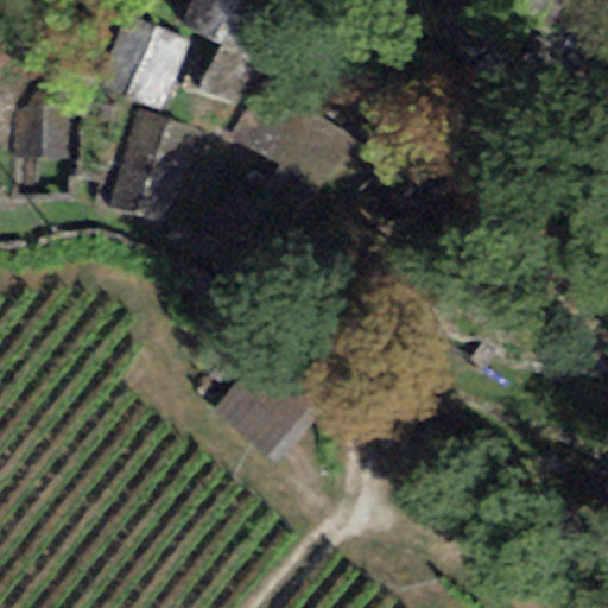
[(277,0),(192,0),(182,31),(255,58),(277,0)]
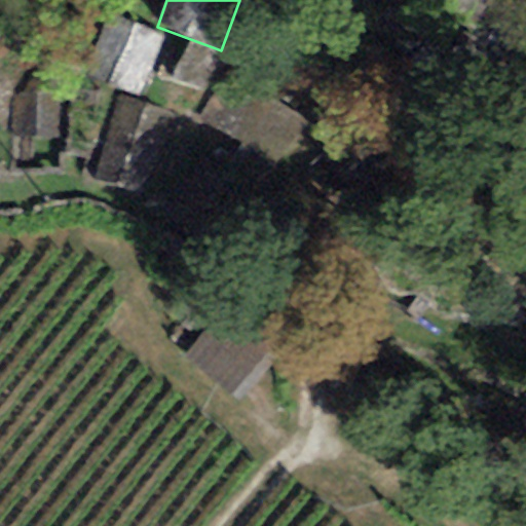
[(164,33),(108,13),(86,76),(142,96),(164,33)]
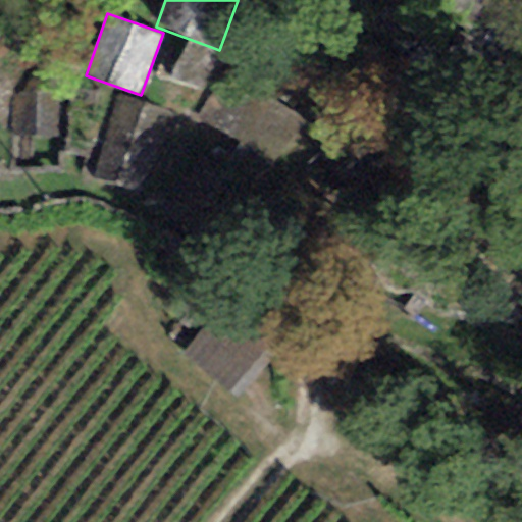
[(56,99),(16,100),(16,140),(56,139),(56,99)]
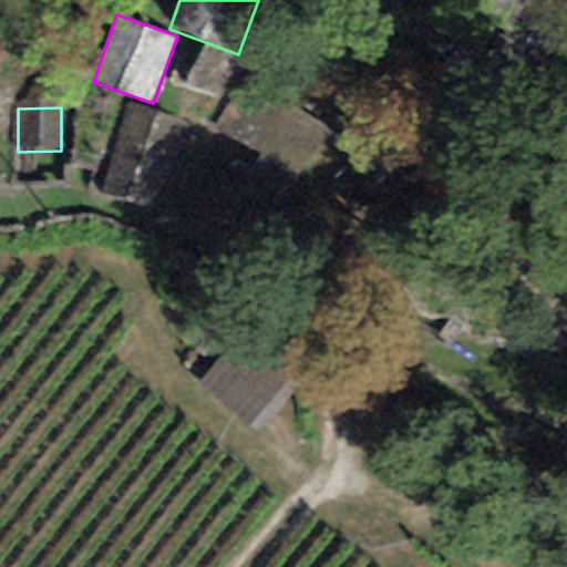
[(183,125),(127,109),(101,188),(156,205),(183,125)]
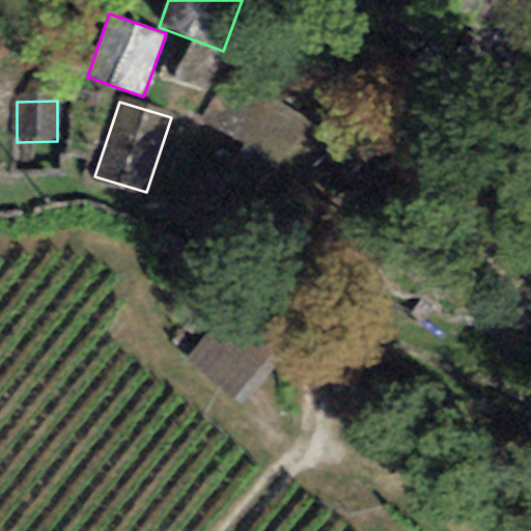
[(259,360),(212,324),(180,364),(228,400),(259,360)]
